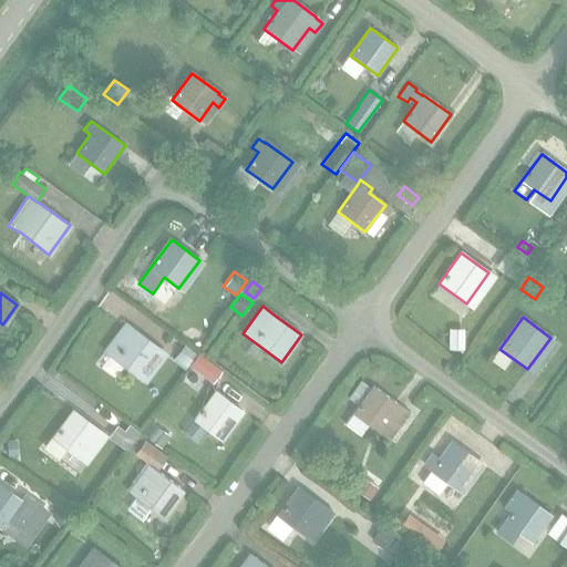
[(125,325),(106,351),(142,378),(162,351),(125,325)]
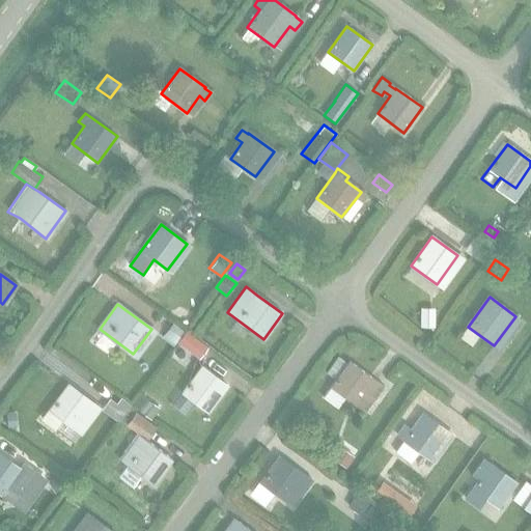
[(420,308),(420,327),(435,327),(435,308),(420,308)]
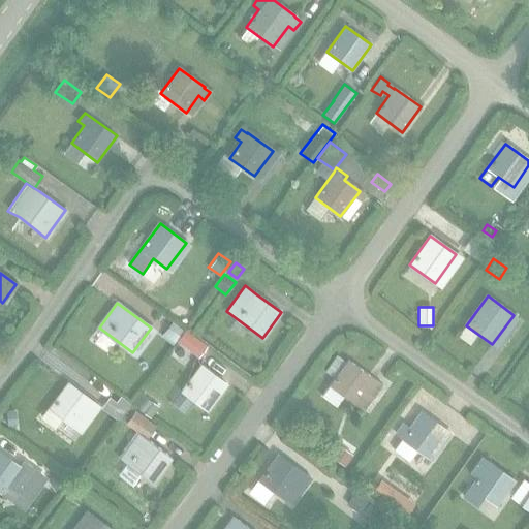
[(160,337),(173,345),(184,331),(173,321),(160,337)]
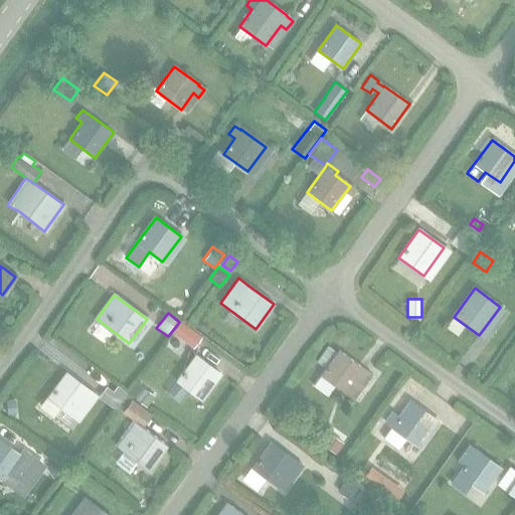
[(172,333),(192,348),(200,338),(180,323),(172,333)]
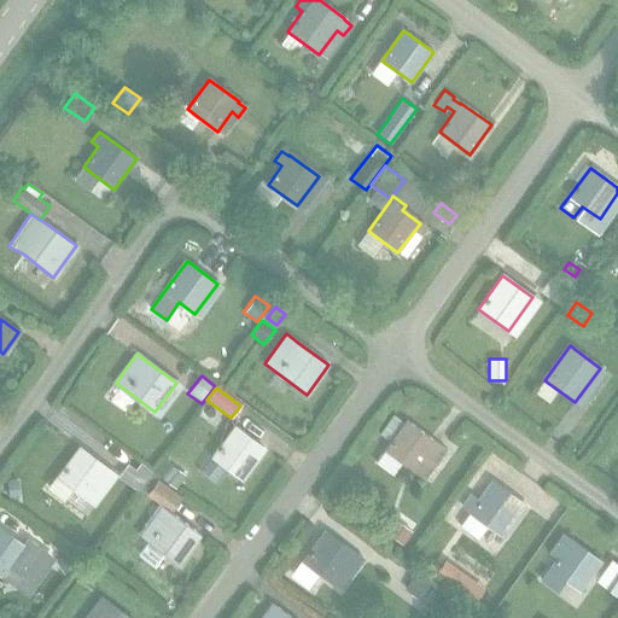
[(407,421),(406,424),(391,415),(379,435),(392,442),(386,450),(415,472),(425,459),(435,466),(447,450),(407,421)]
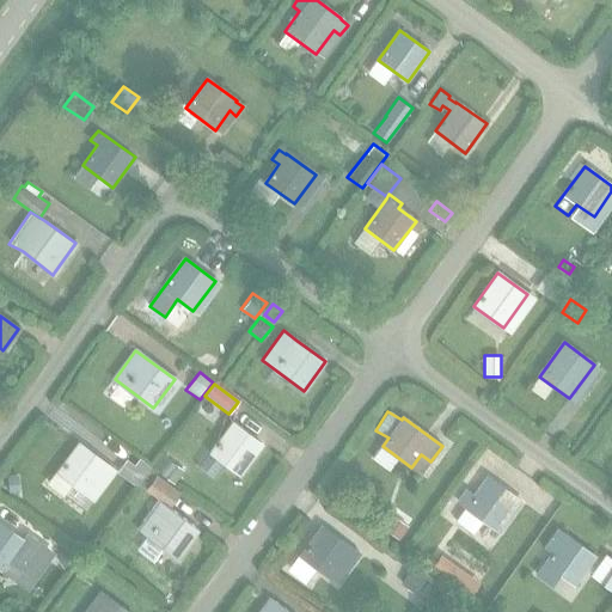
[(231,423),(209,452),(240,475),(262,446),(231,423)]
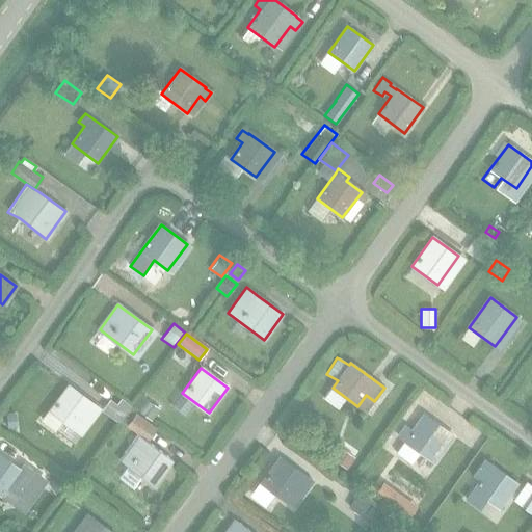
[(69,386),(50,411),(76,431),(95,405),(69,386)]
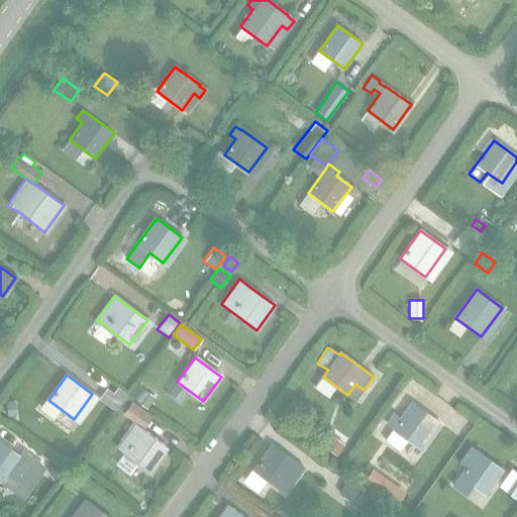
[(146,408),(154,398),(136,384),(128,394),(146,408)]
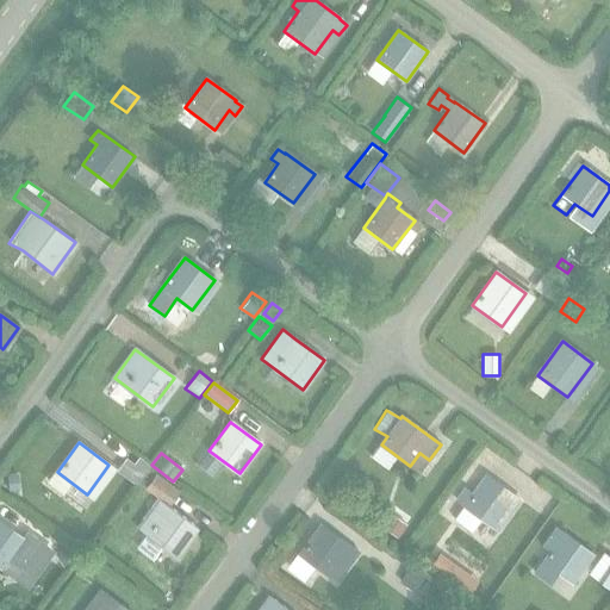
[(136,485),(150,466),(138,456),(134,464),(125,458),(116,470),(136,485)]
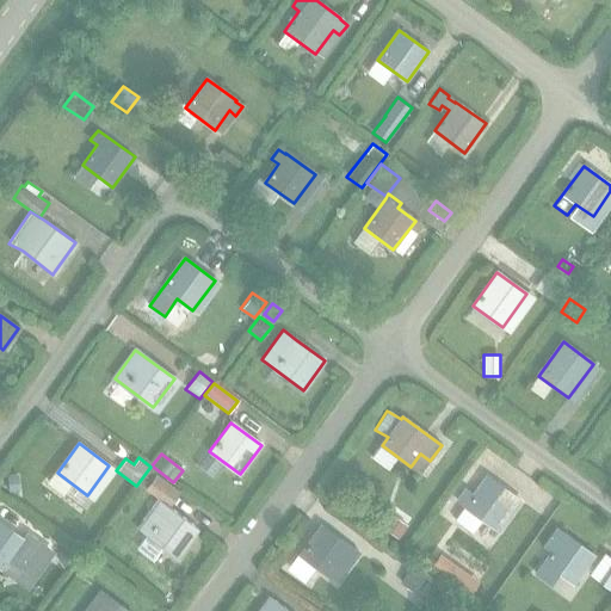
[(12,475),(4,487),(16,495),(24,483),(12,475)]
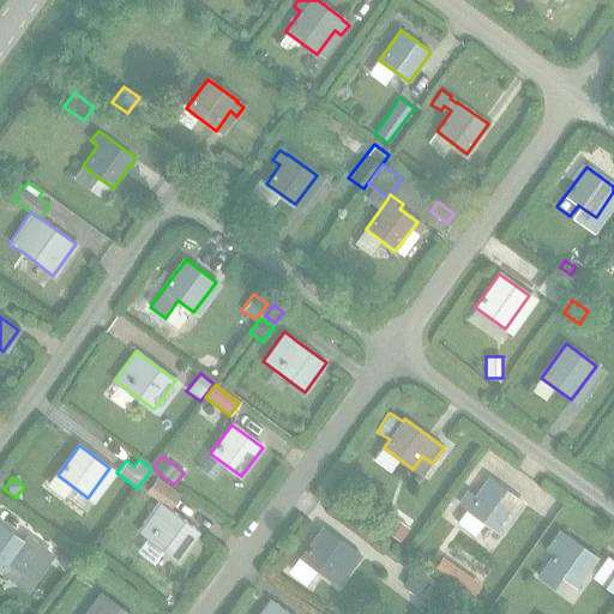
[(157,477),(146,492),(170,509),(180,495),(157,477)]
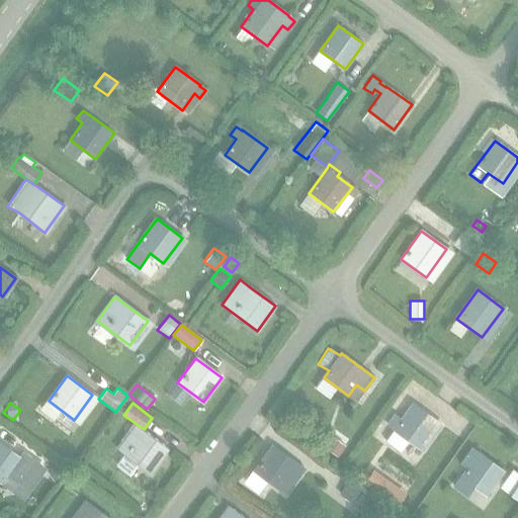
[(395,430),(386,441),(401,452),(409,441),(420,449),(438,423),(413,405),(402,421),(394,416),(387,425),(395,430)]
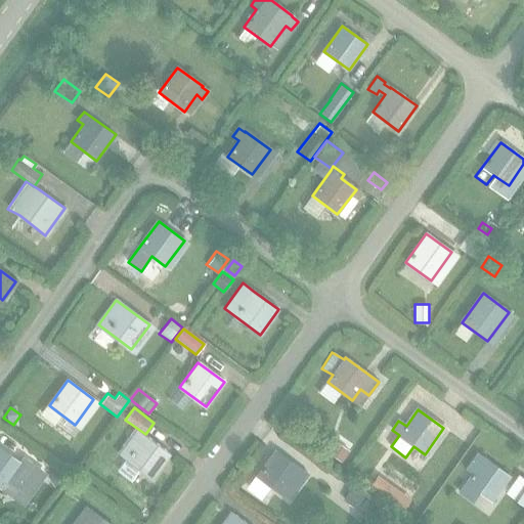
[(135,428),(116,452),(150,479),(170,453),(135,428)]
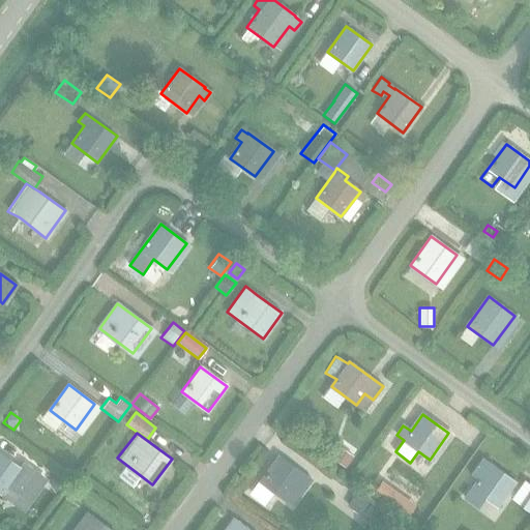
[(337,445),(330,455),(345,466),(352,455),(337,445)]
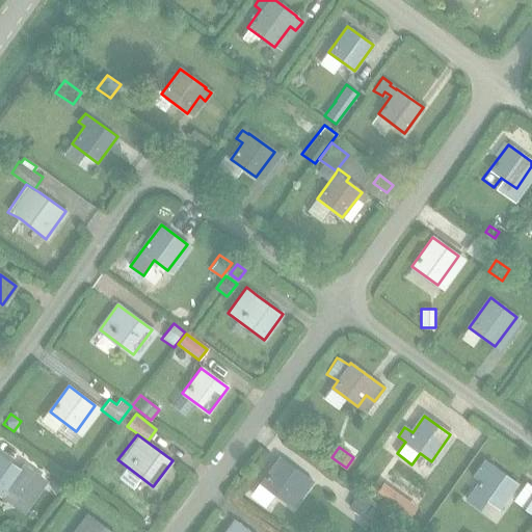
[(23,472),(0,454),(0,494),(12,502),(14,504),(35,474),(26,468),(23,472)]
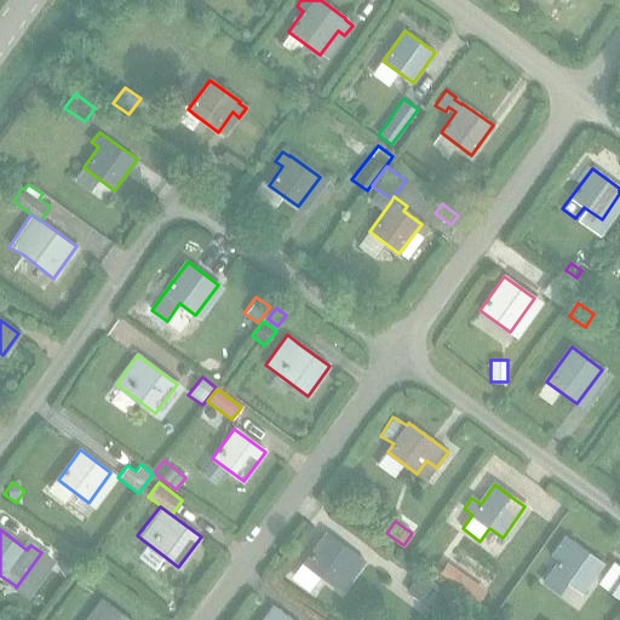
[(363,562),(357,556),(327,533),(305,563),(334,585),(349,567),(356,572),(363,562)]
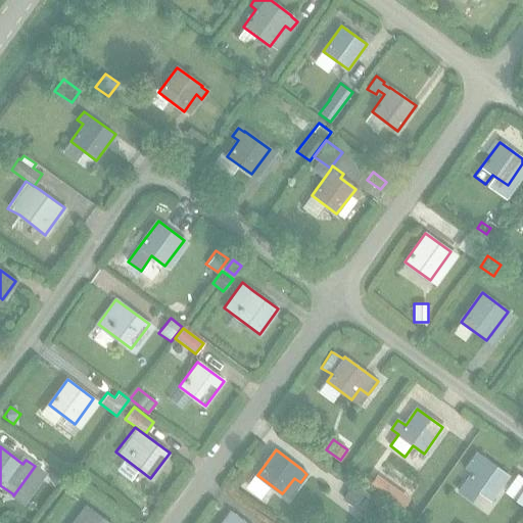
[(509,475),(483,457),(477,453),(466,469),(471,473),(458,491),(471,501),(478,491),(490,501),(509,475)]
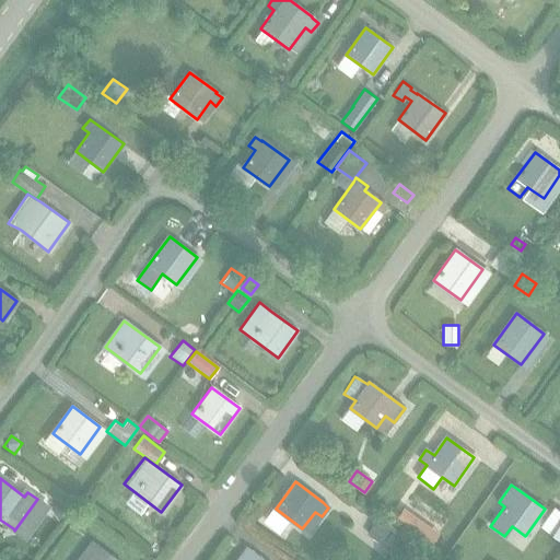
[(553,520),(559,508),(559,493),(557,492),(545,514),(553,520)]
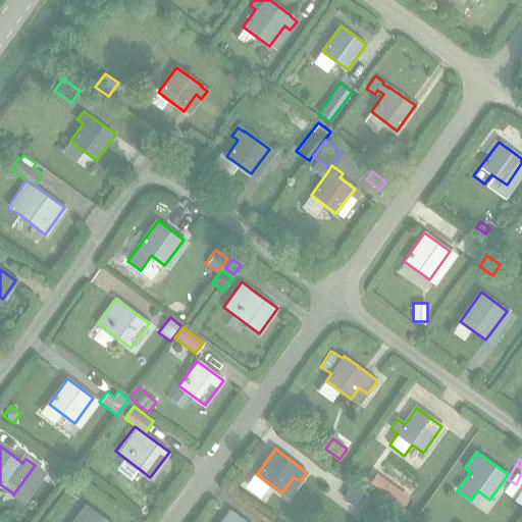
[(58,466),(48,473),(55,484),(65,478),(58,466)]
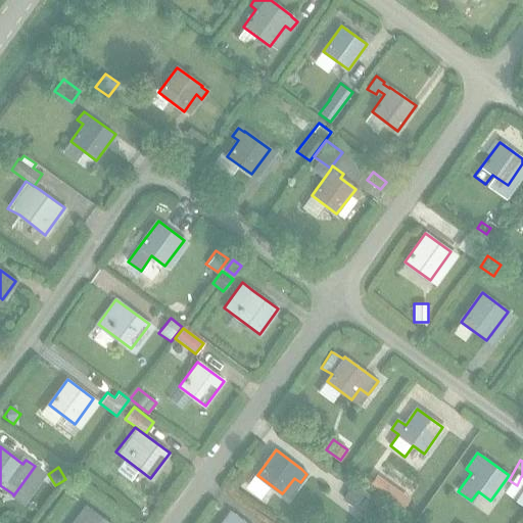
[(389,479),(381,489),(391,497),(399,486),(389,479)]
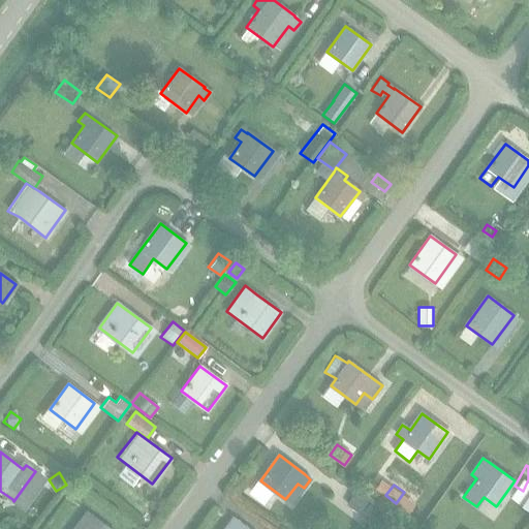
[(528,489),(519,504),(528,511),(528,489)]
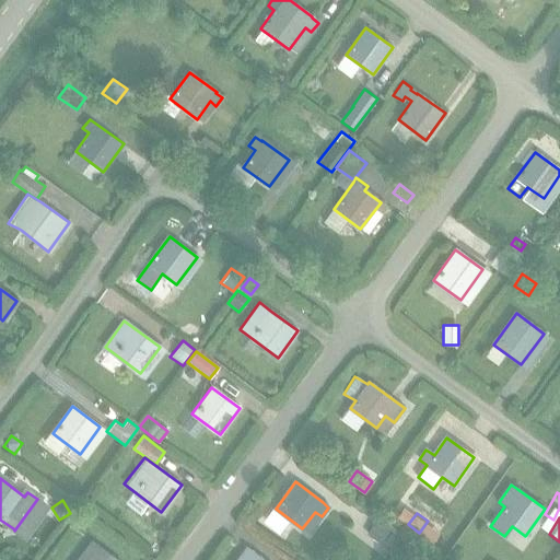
[(74,531),(82,535),(89,526),(81,521),(74,531)]
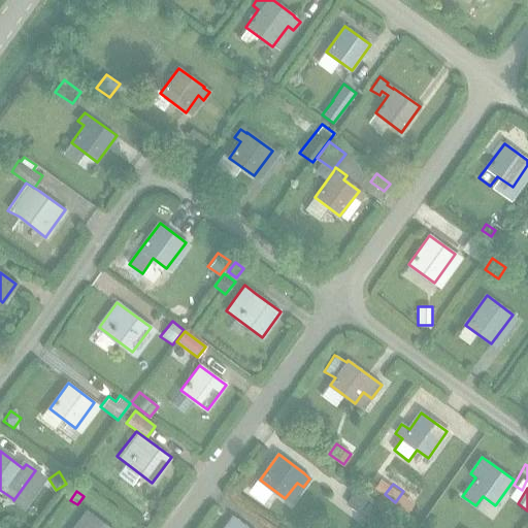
[(344,502),(357,513),(366,500),(354,491),(344,502)]
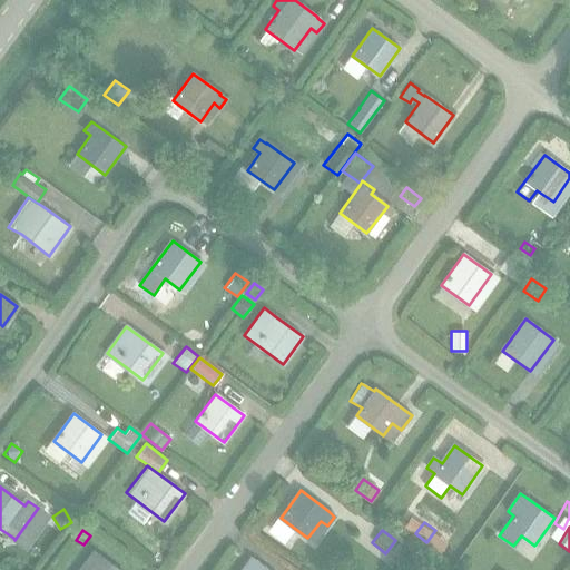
[(118,569),(94,551),(80,569),(118,569)]
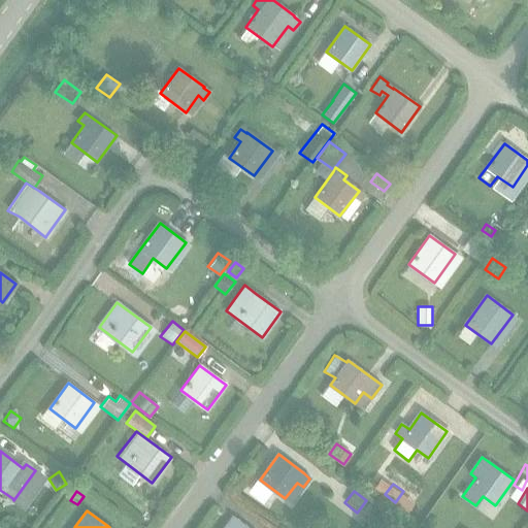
[(249,527),(233,516),(224,527),(249,527)]
